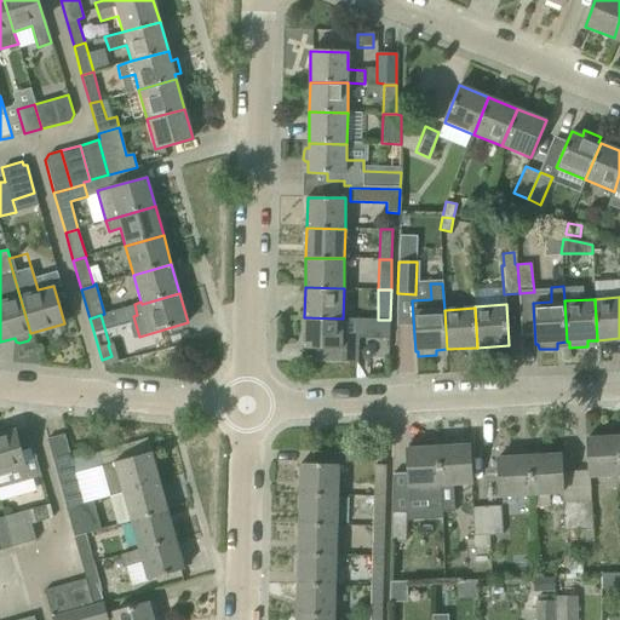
[(343,319),(304,317),(303,349),(315,349),(315,361),(357,362),(359,319),(343,319)]
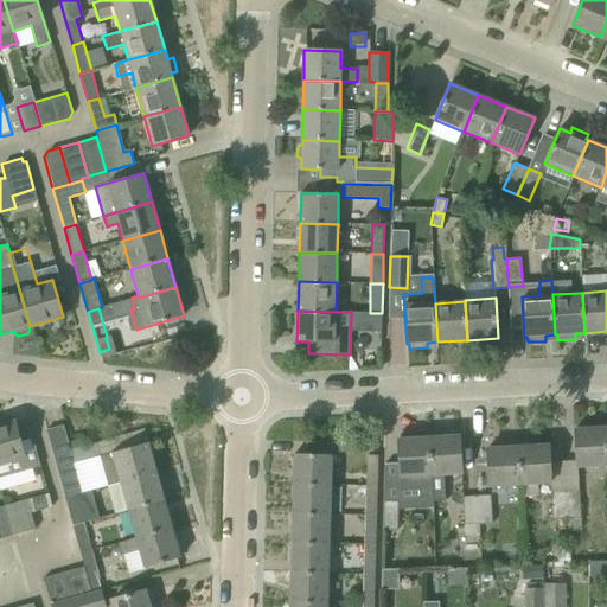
[(382,313),(370,313),(369,343),(381,344),(382,313)]
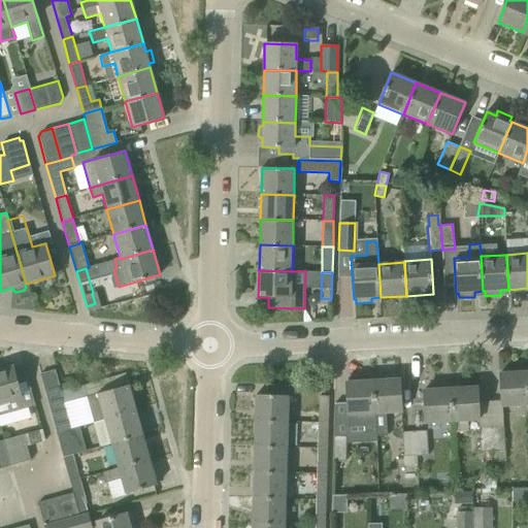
[(0,369),(0,416),(1,416),(1,415),(25,407),(13,367),(0,370),(0,369)]
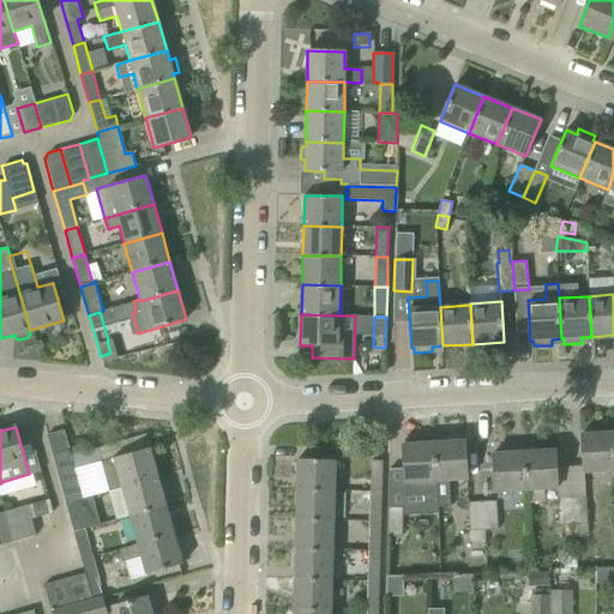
[(613,470),(613,463),(612,432),(582,434),(584,473),(613,470)]
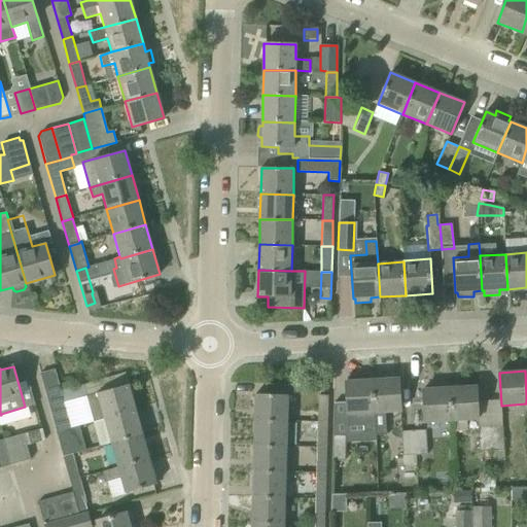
[(346,381),(344,381),(346,427),(362,426),(363,430),(375,429),(374,413),(373,380),(363,380),(363,376),(347,377),(347,381),(346,381)]
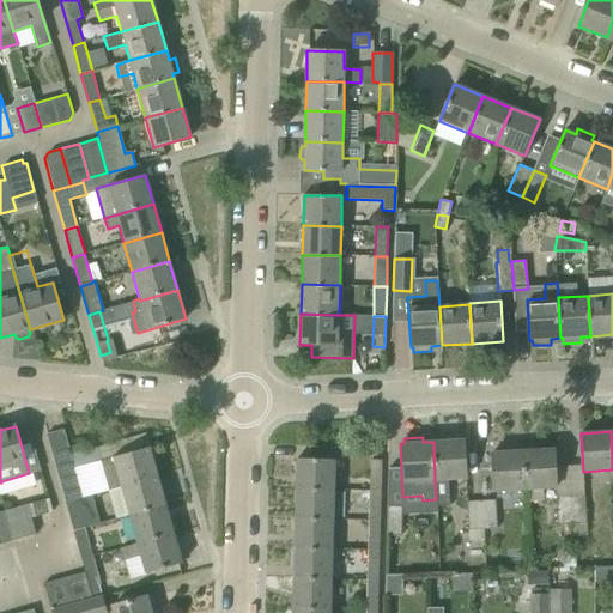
[(463,439),(434,442),(435,480),(466,479),(463,439)]
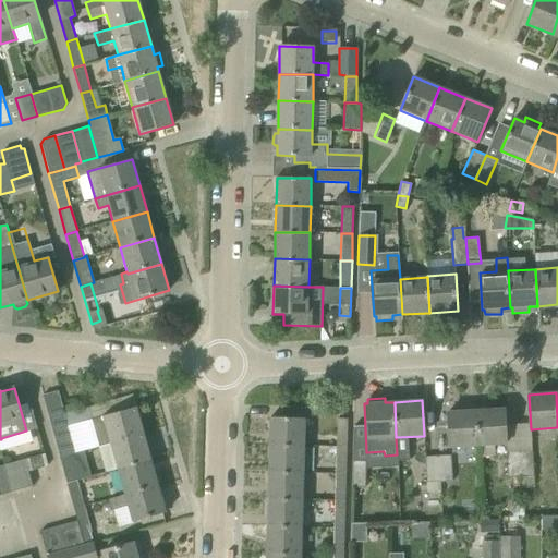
[(109,443),(110,444),(144,434),(136,408),(91,421),(98,446),(109,443)]
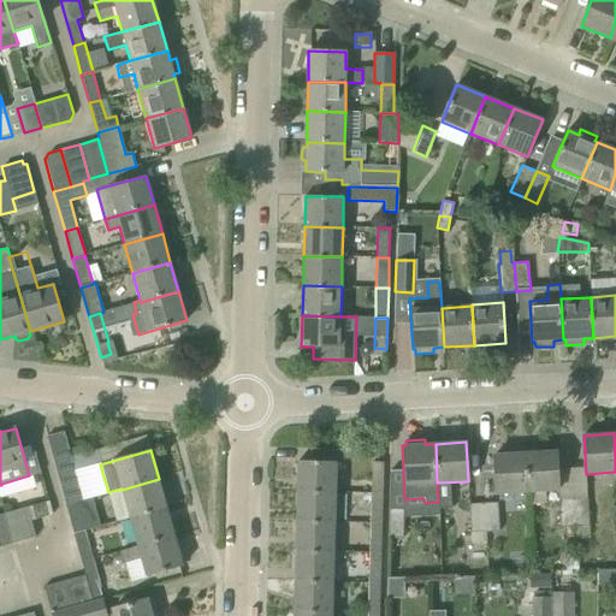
[(557,451),(526,454),(528,492),(560,491),(557,451)]
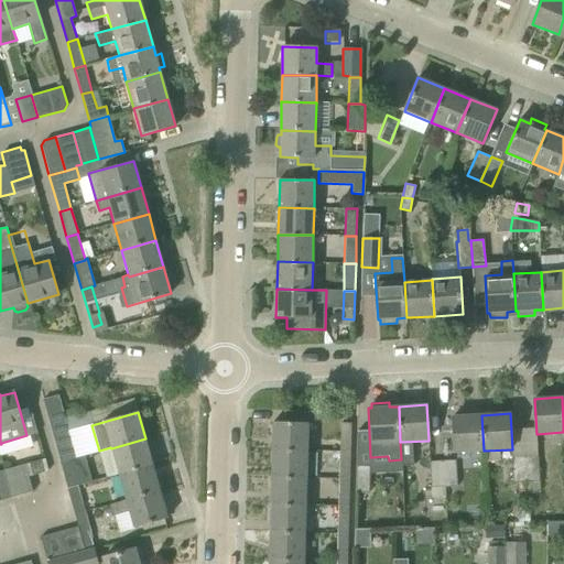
[(484,451),(481,415),(453,416),(455,453),(484,451)]
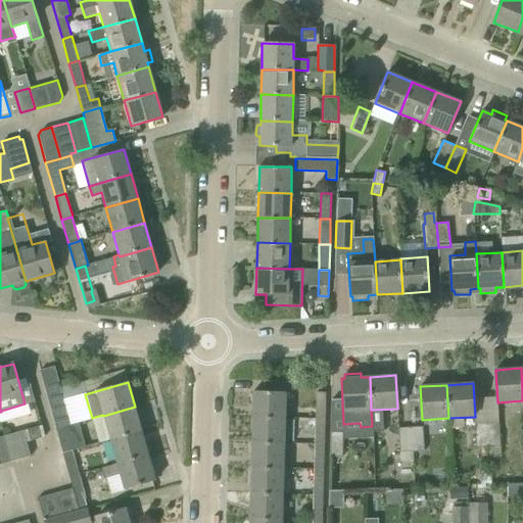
[(46,393),(56,430),(70,426),(69,424),(60,389),(46,393)]
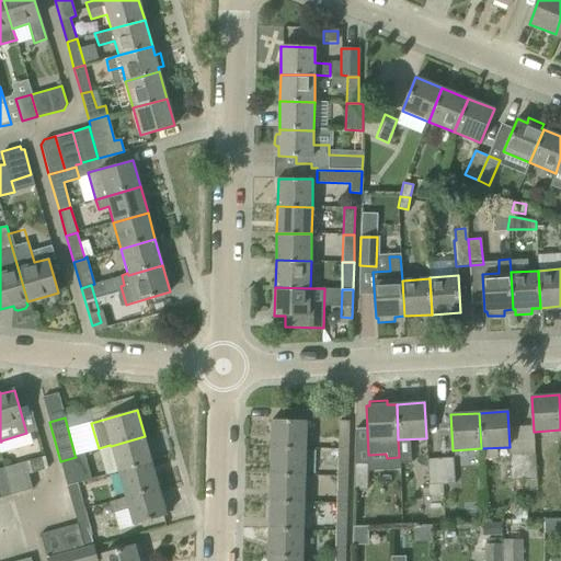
[(272,420),(271,447),(306,448),(306,421),(272,420)]
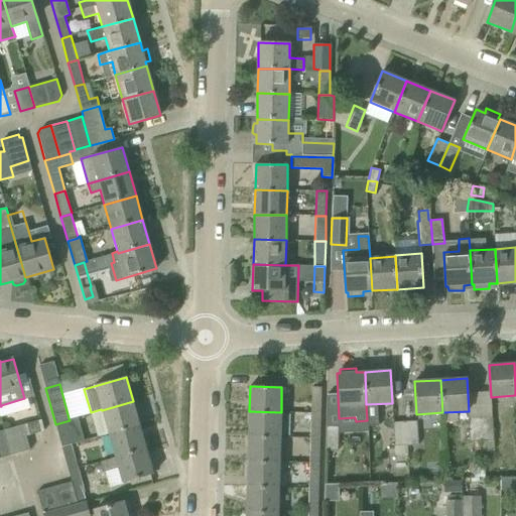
[(311,386),(310,413),(320,413),(320,387),(311,386)]
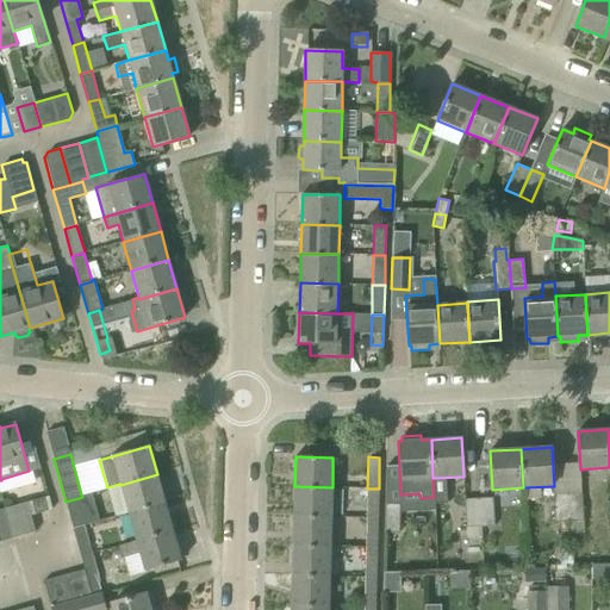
[(120,485),(128,515),(166,504),(157,474),(120,485)]
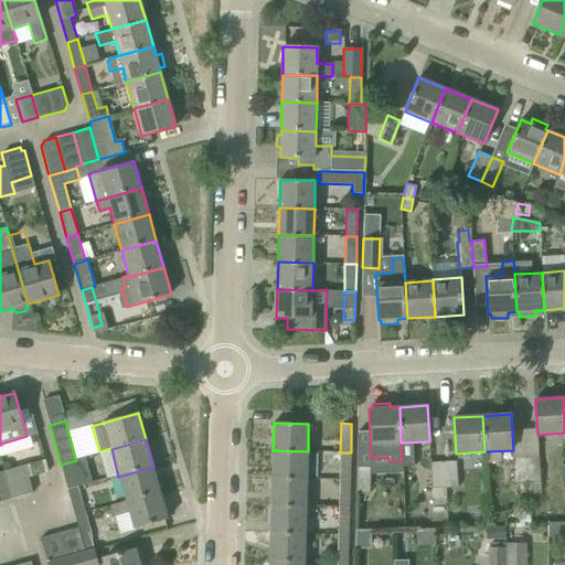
[(273,450),(272,478),(307,479),(308,451),(273,450)]
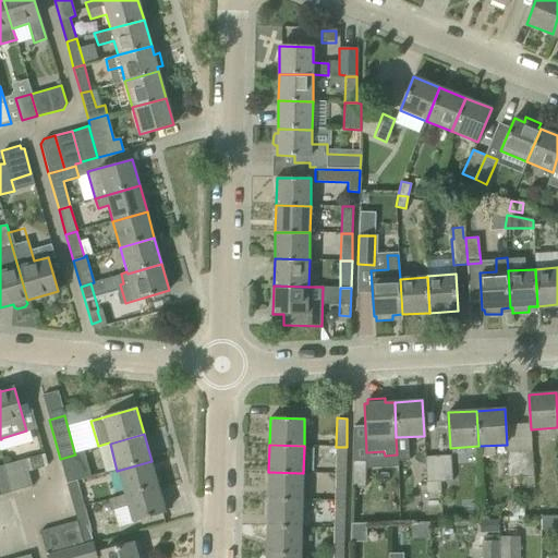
[(336,447),(335,473),(346,474),(347,447),(336,447)]
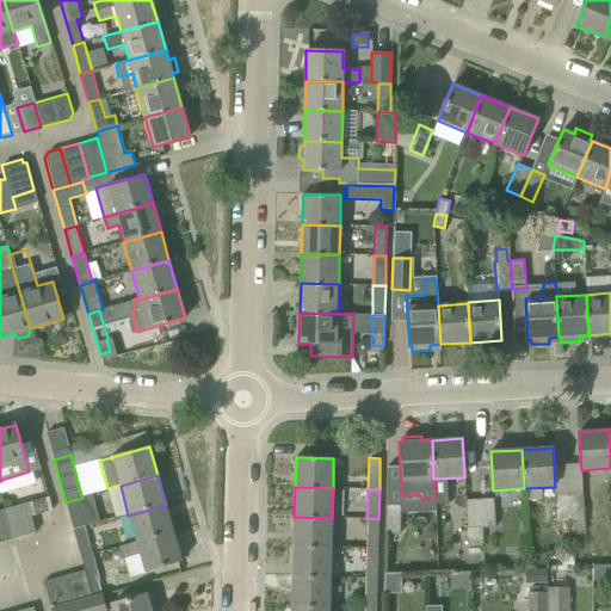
[(571,523),(568,493),(554,494),(555,523),(571,523)]
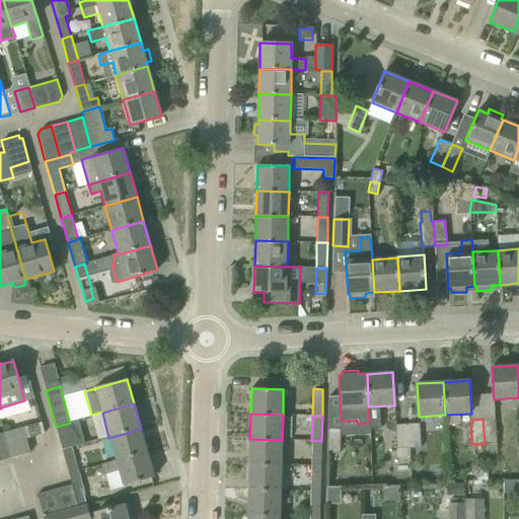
[(495,419),(483,419),(485,444),(496,443),(495,419)]
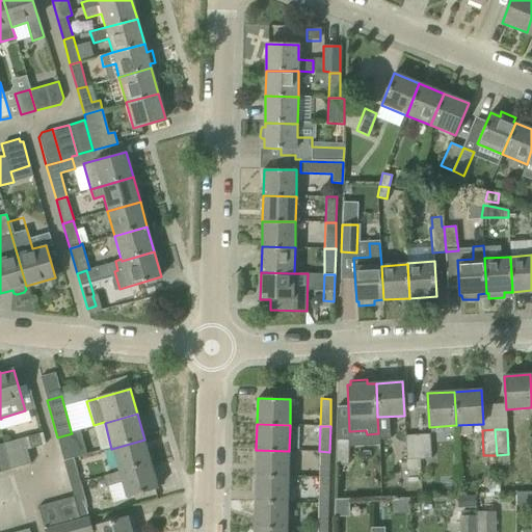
[(79,431),(72,433),(57,437),(63,462),(73,459),(73,458),(86,454),(79,431)]
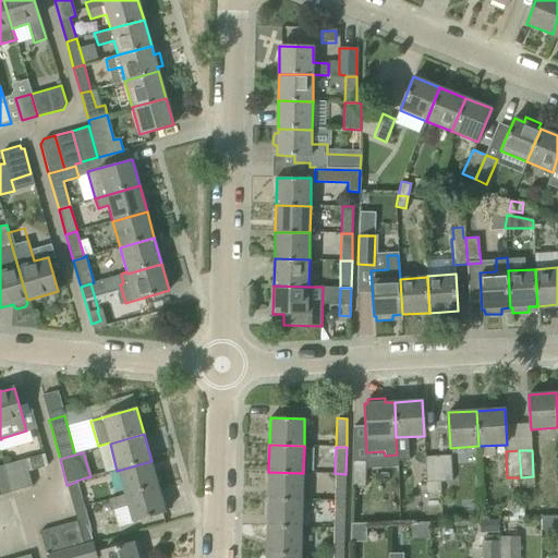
[(450,455),(438,456),(439,482),(452,481),(450,455)]
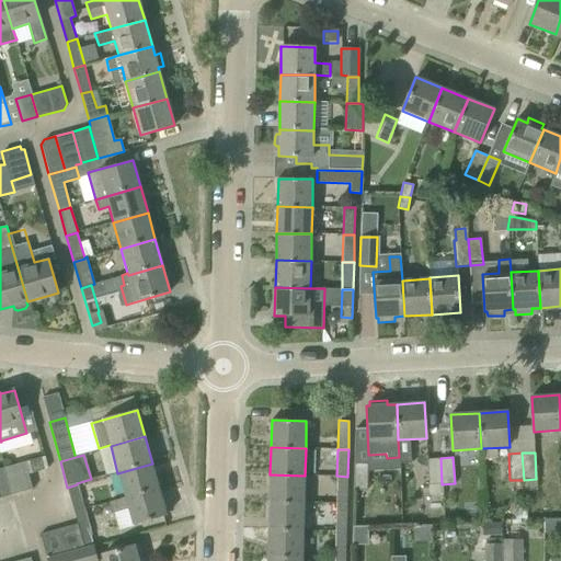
[(29,461),(33,473),(44,470),(41,458),(29,461)]
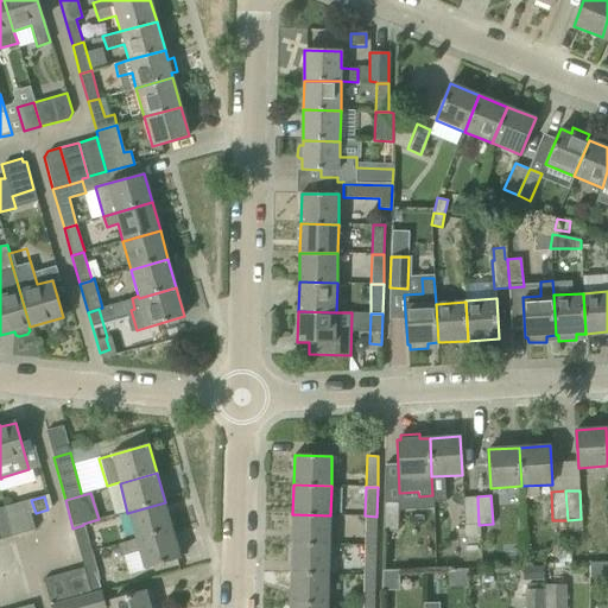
[(479,525),(477,496),(462,498),(464,526),(479,525)]
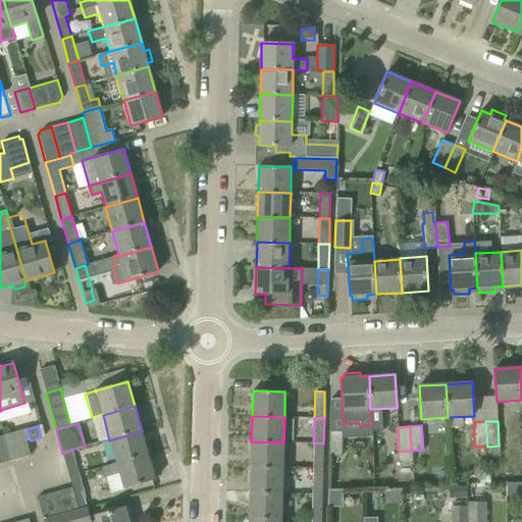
[(22,429),(3,435),(11,461),(30,456),(22,429)]
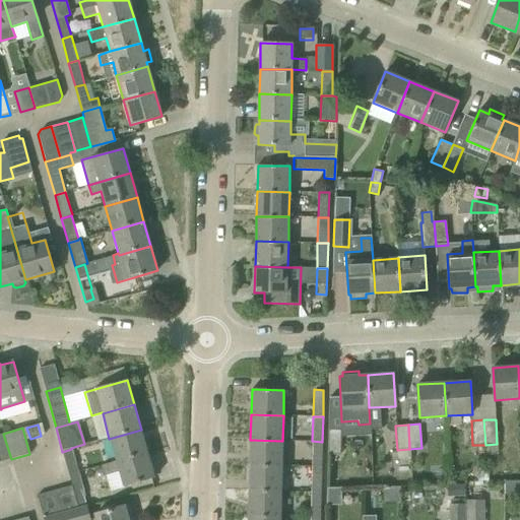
[(327,454),(340,454),(341,430),(328,429),(327,454)]
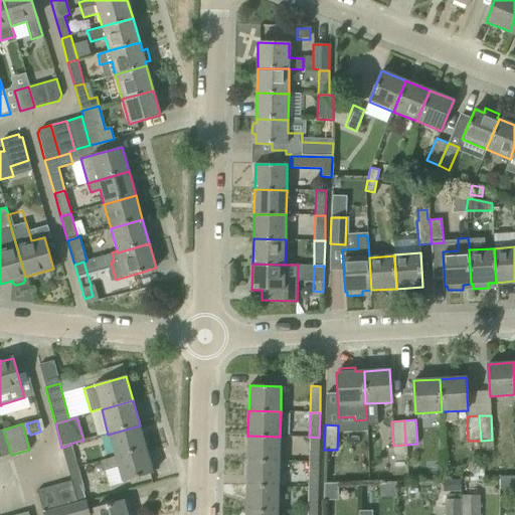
[(108,435),(115,456),(146,447),(140,425),(108,435)]
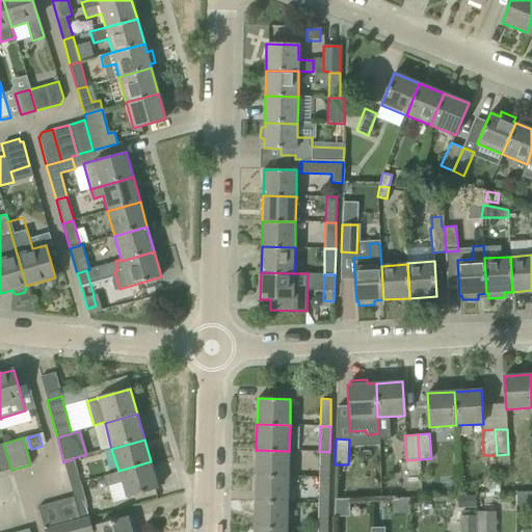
[(0,472),(11,470),(3,444),(0,444),(0,472)]
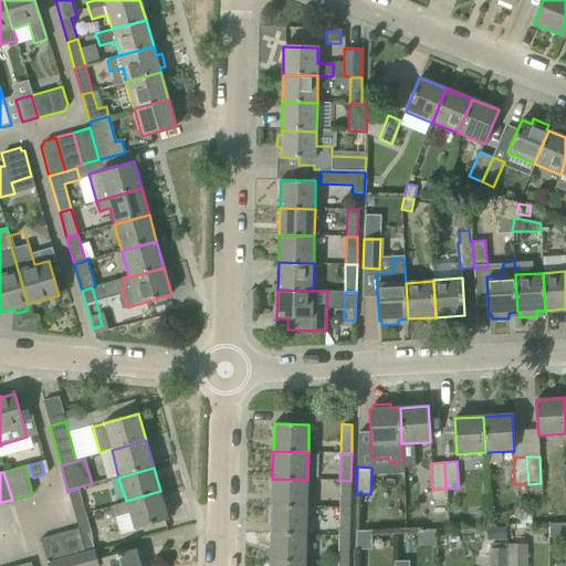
[(272,479),(272,506),(306,506),(307,480),(272,479)]
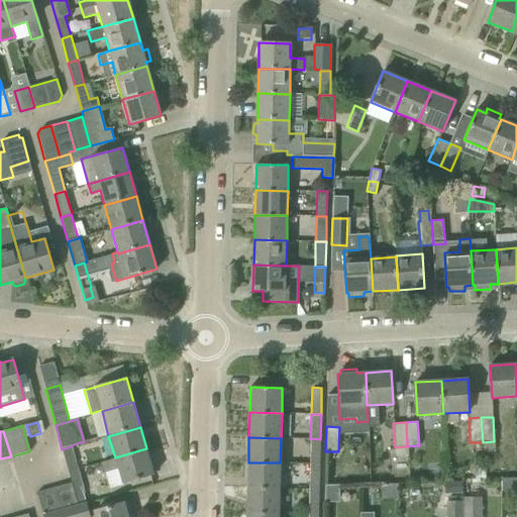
[(310,438),(309,463),(319,464),(320,439),(310,438)]
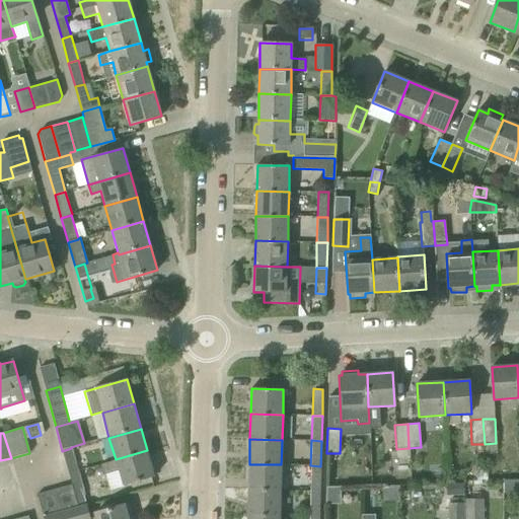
[(62,451),(69,473),(78,470),(71,448),(62,451)]
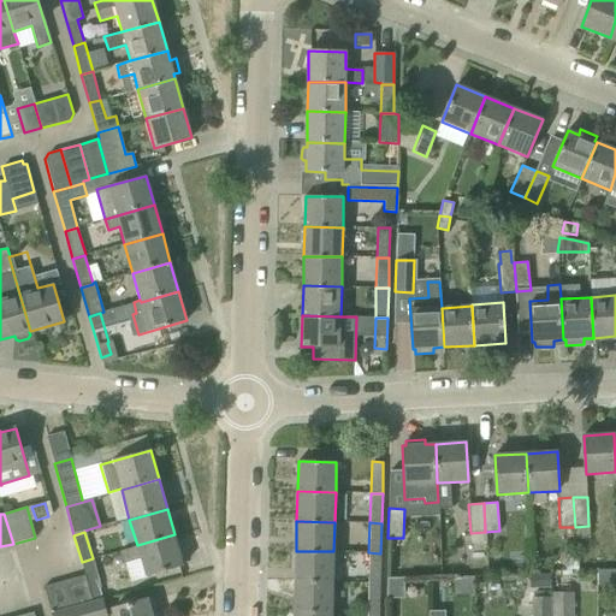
[(175,534),(137,545),(119,551),(123,563),(140,558),(146,576),(183,566),(175,534)]
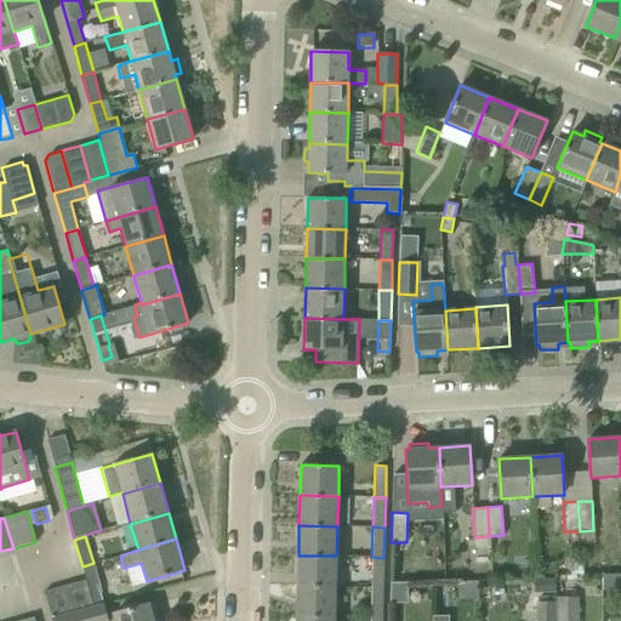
[(298,556),(297,585),(336,586),(336,556),(298,556)]
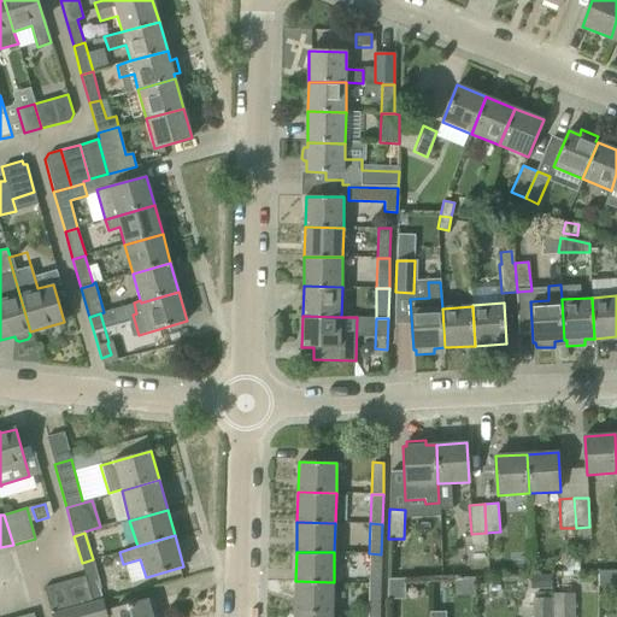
[(369,553),(369,583),(381,583),(381,554),(369,553)]
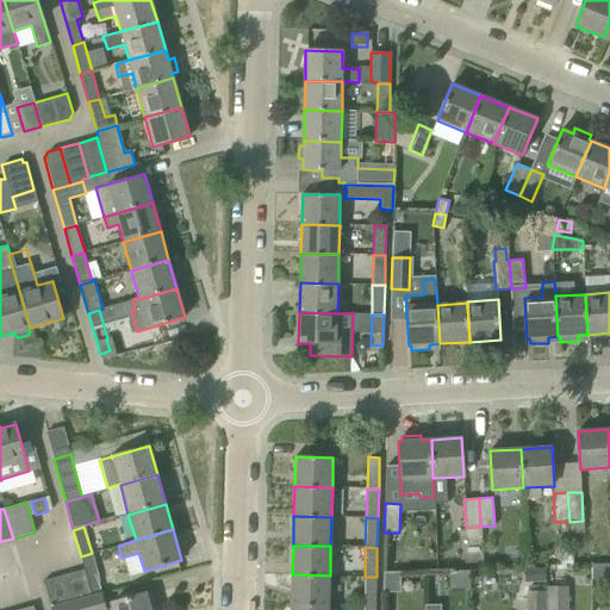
[(92,553),(81,556),(85,570),(88,585),(100,582),(92,553)]
